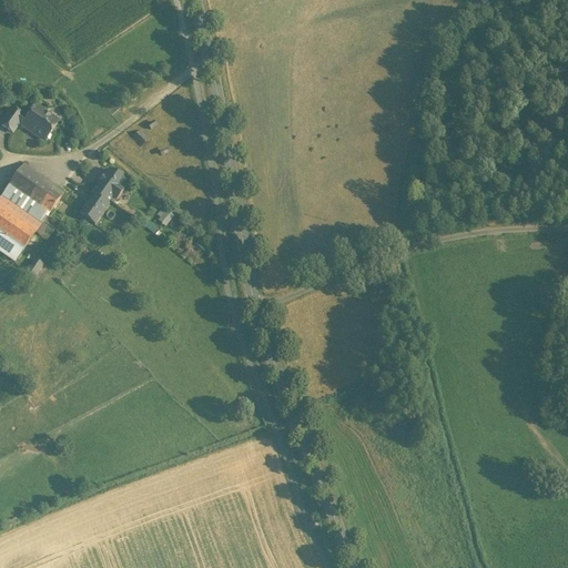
[(58,123),(37,108),(28,120),(22,127),(44,142),(46,142),(49,141),(51,138),(50,134),(58,123)]
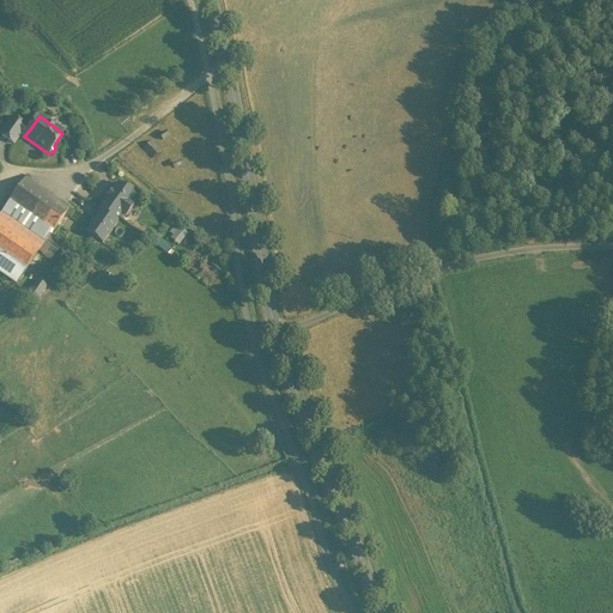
[(30,129),(13,119),(1,135),(13,144),(20,134),(24,137),(30,129)]
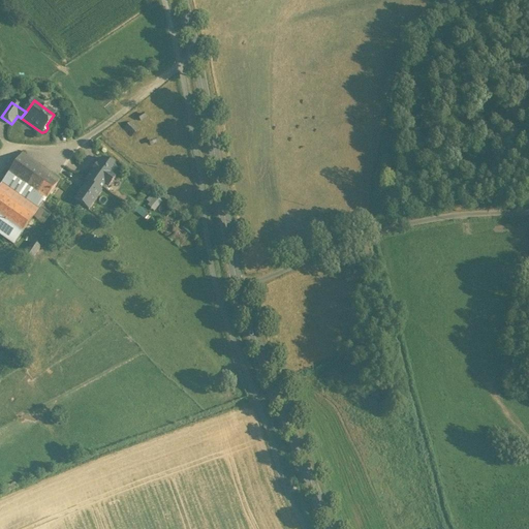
[(131,136),(135,132),(127,124),(123,128),(131,136)]
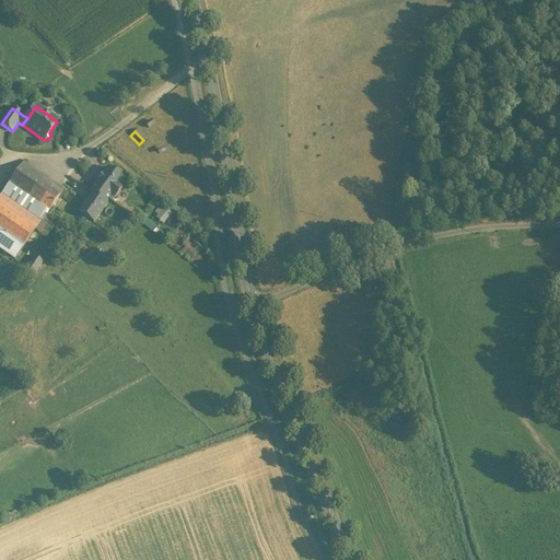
[(63,191),(23,163),(7,186),(46,214),(63,191)]
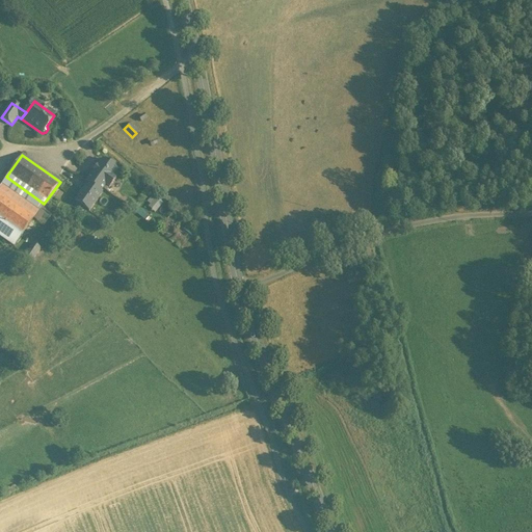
[(102,160),(97,167),(96,167),(92,173),(94,173),(86,183),(87,184),(102,193),(101,192),(105,186),(109,189),(115,180),(112,177),(116,170),(102,160)]
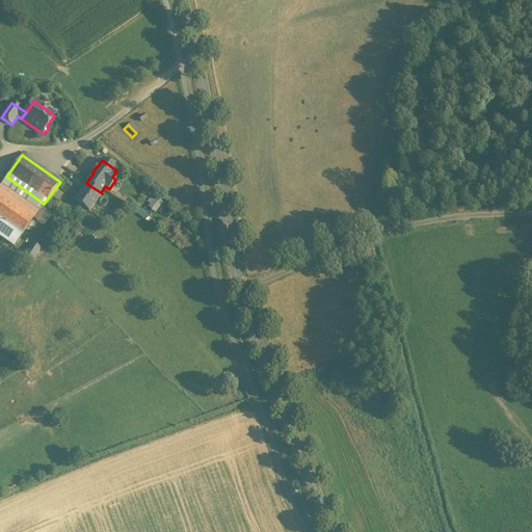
[(44,204),(6,177),(1,185),(38,211),(44,204)]
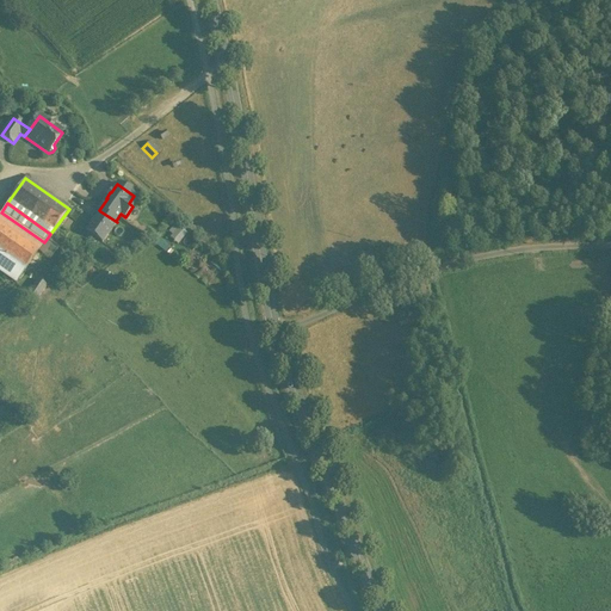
[(117,222),(100,211),(86,232),(102,244),(117,222)]
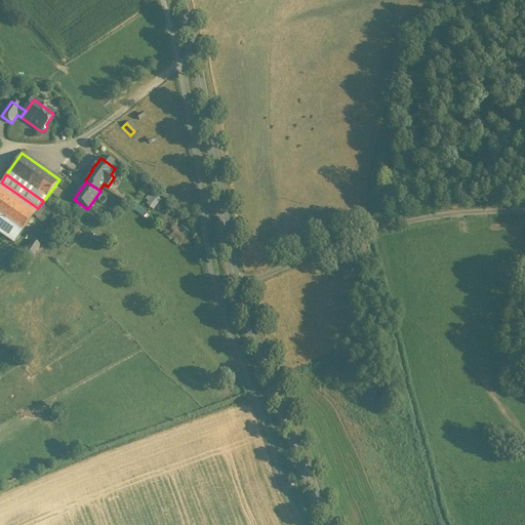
[(38,208),(1,183),(0,184),(0,192),(33,215),(38,208)]
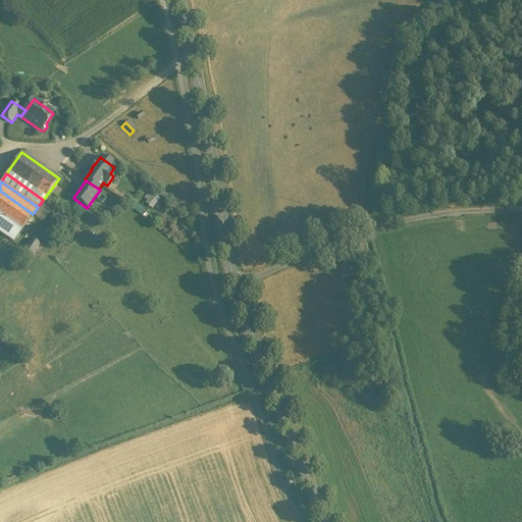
[(151,190),(144,202),(153,208),(161,195),(151,190)]
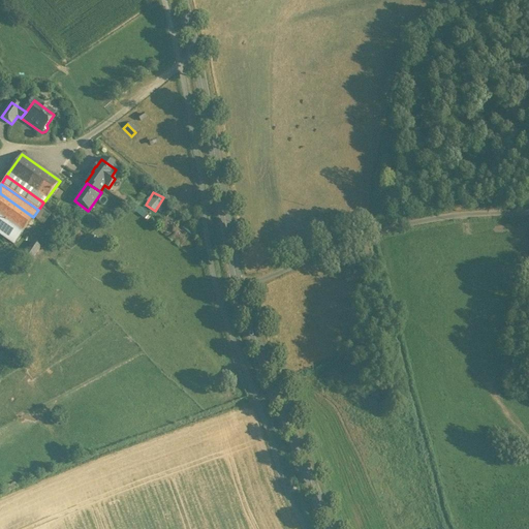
[(33,217),(0,193),(0,219),(21,235),(33,217)]
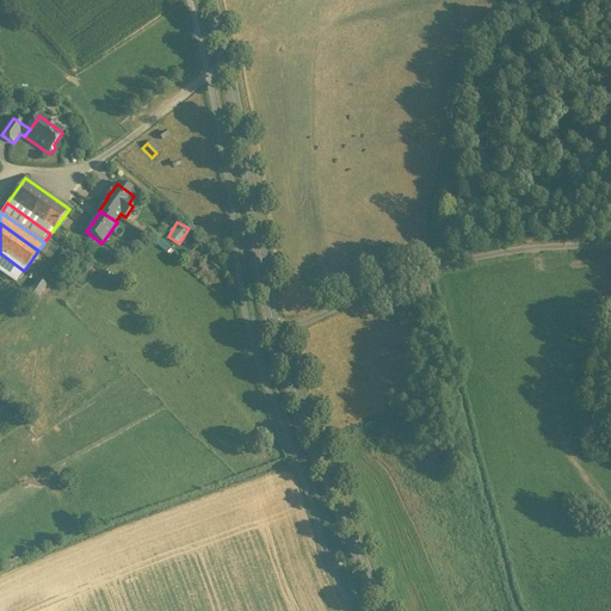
[(24,271),(0,253),(0,271),(16,283),(24,271)]
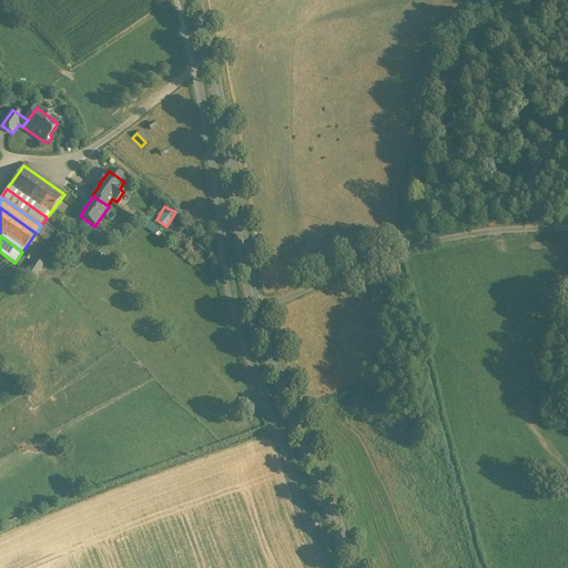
[(34,261),(26,273),(34,279),(43,266),(34,261)]
